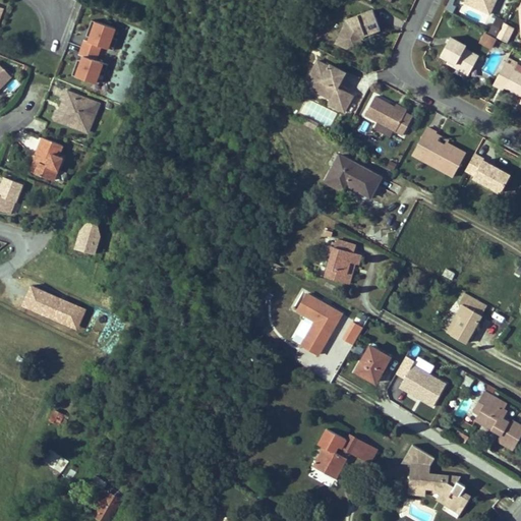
[(496,0),(466,0),(465,2),(489,14),(496,0)]
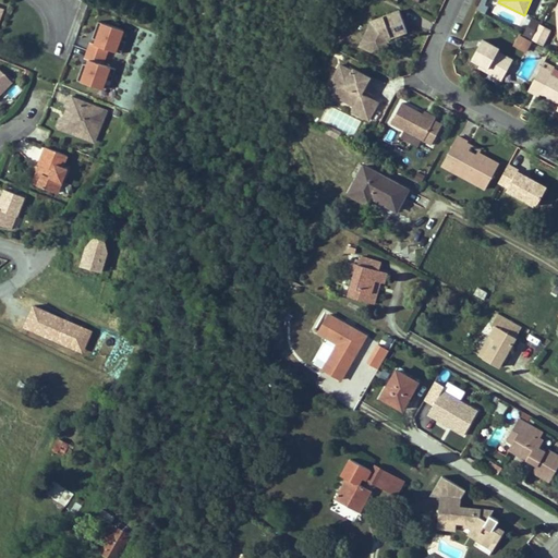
[(390,36),(407,31),(399,9),(373,20),(360,45),(376,52),(385,35),(390,34),(390,36)]
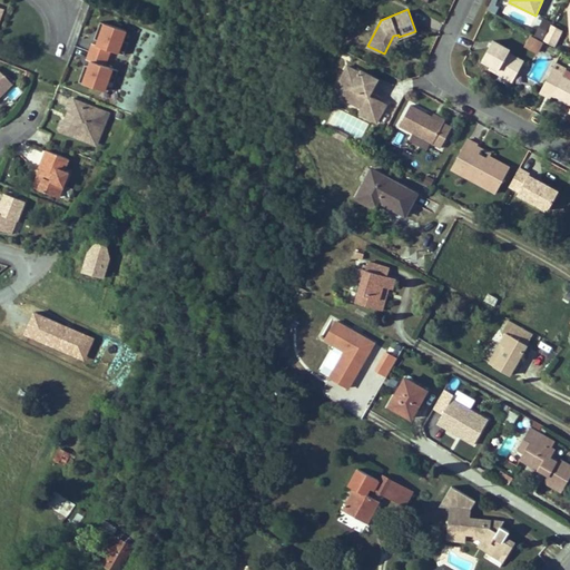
[(120,57),(127,32),(96,25),(80,89),(107,96),(114,68),(107,66),(109,55),(120,57)]
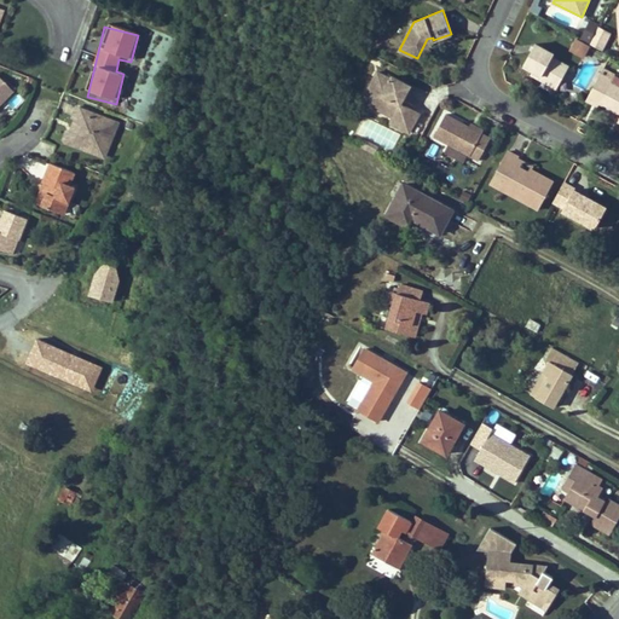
[(607,35),(597,30),(590,44),(600,50),(607,35)]
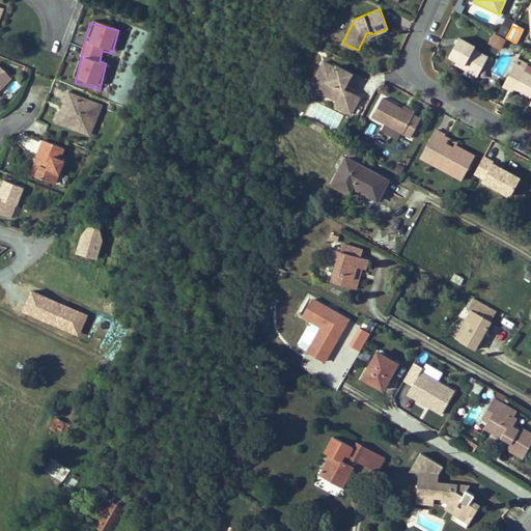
[(363,53),(371,34),(371,32),(366,33),(358,50),(363,53)]
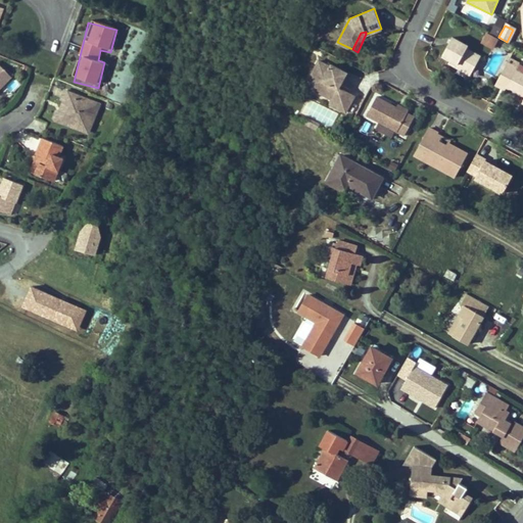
[(492,50),(497,40),(487,34),(481,45),(492,50)]
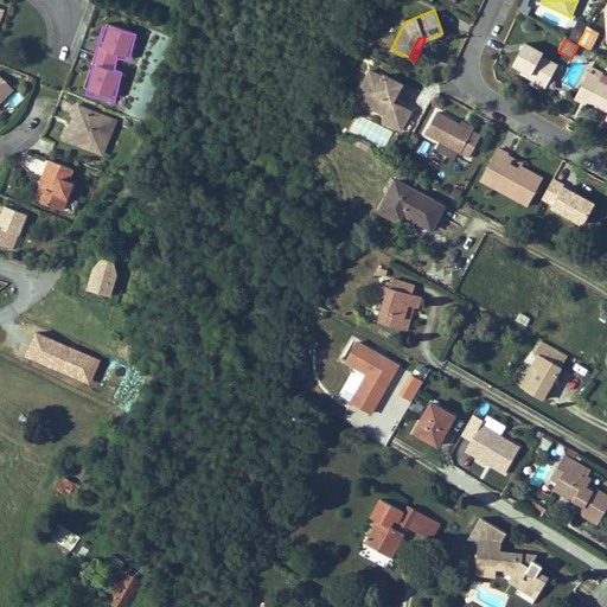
[(512,65),(522,70),(531,75),(529,78),(545,88),(557,65),(541,57),(543,53),(525,44),(512,65)]
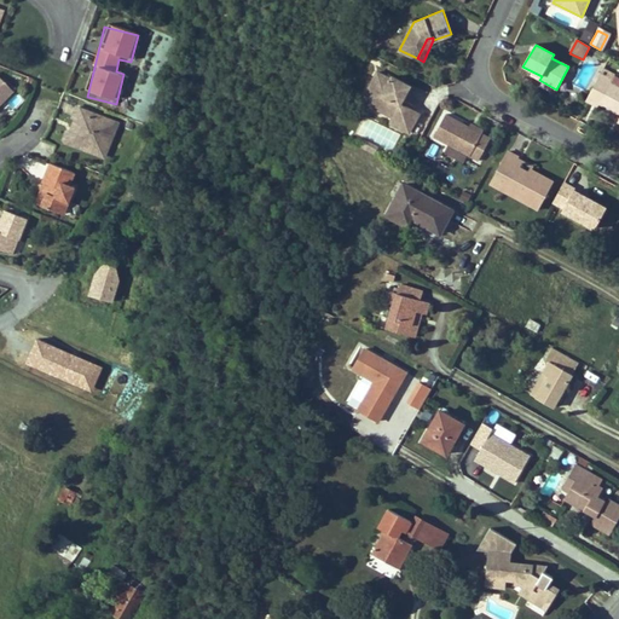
[(376,91),(371,98),(375,109),(392,117),(388,123),(408,133),(420,113),(401,103),(411,85),(393,75),(391,79),(377,71),(369,87),(376,91)]
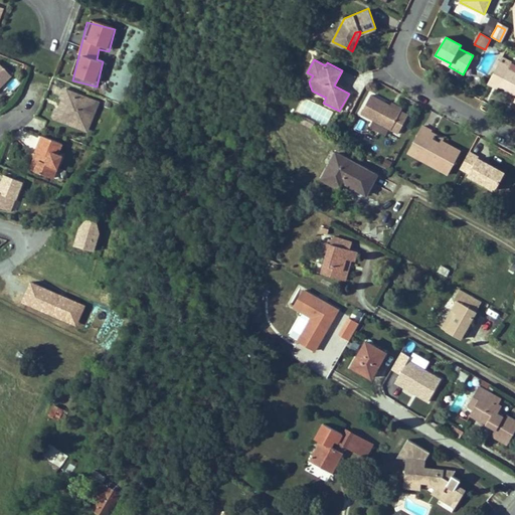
[(514,72),(507,69),(509,66),(499,61),(487,83),(497,89),(498,87),(512,94),(514,95),(514,96),(514,98),(513,101),(514,102),(514,72)]
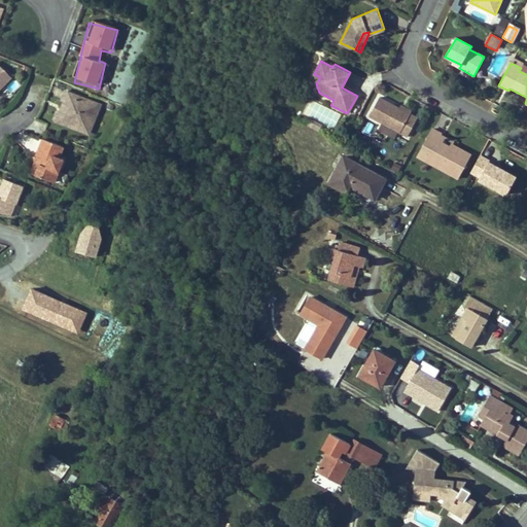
[(0,65),(0,84),(2,86),(11,77),(0,65)]
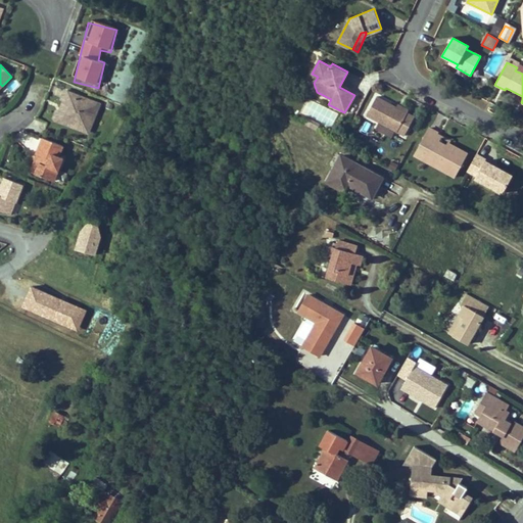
[(308,80),(314,83),(318,77),(312,74),(308,80)]
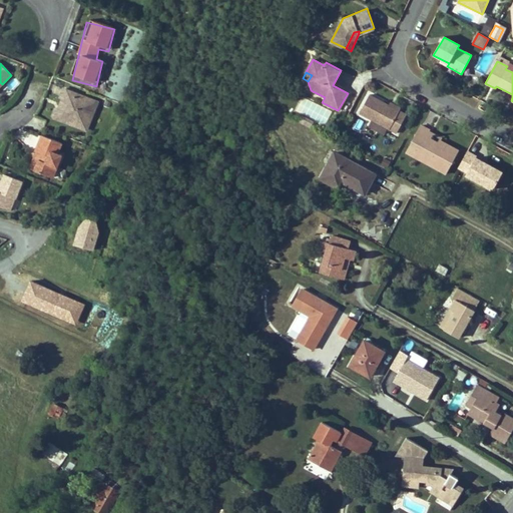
[(101,101),(67,88),(63,96),(66,98),(63,106),(66,107),(64,111),(60,114),(59,117),(73,123),(77,122),(78,119),(84,122),(85,120),(92,122),(101,101)]
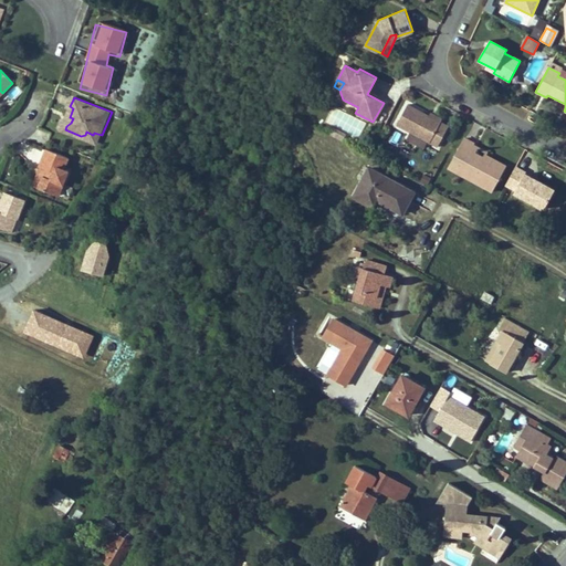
[(397,125),(438,147),(449,126),(439,122),(430,116),(408,104),(397,125)]
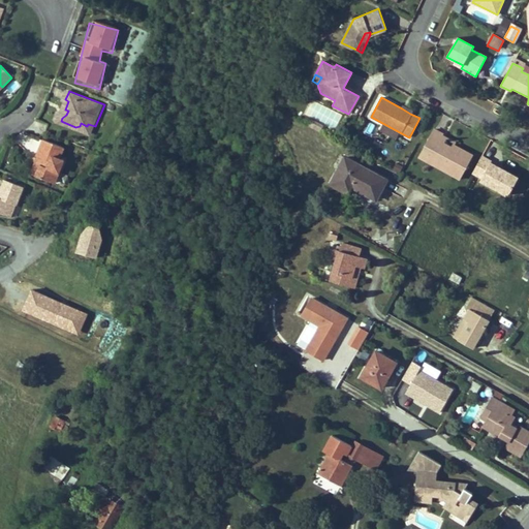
[(65,110),(61,112),(58,118),(61,121),(62,118),(66,115),(68,111),(65,110)]
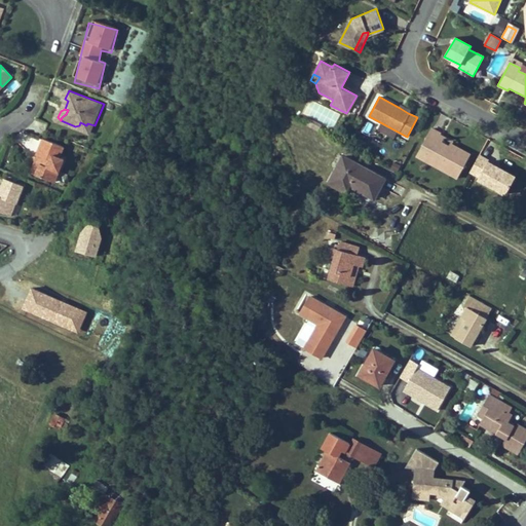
[(314,128),(317,122),(310,119),(307,124),(314,128)]
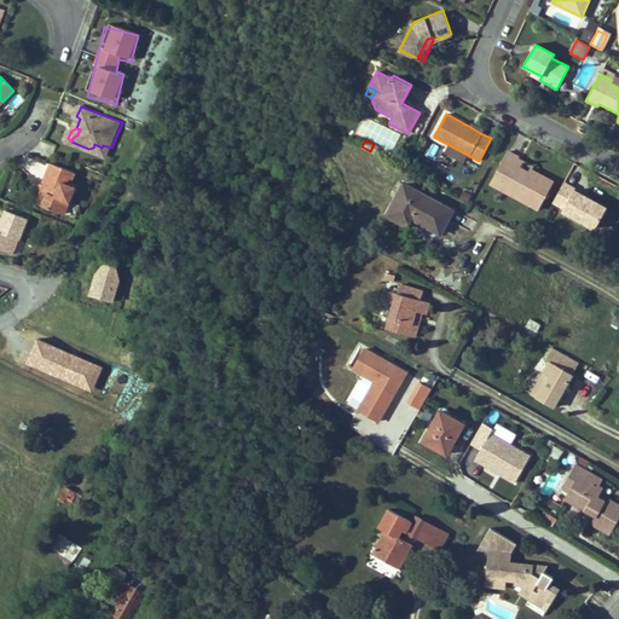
[(103,145),(102,148),(94,144),(93,148),(88,149),(109,156),(111,148),(103,145)]
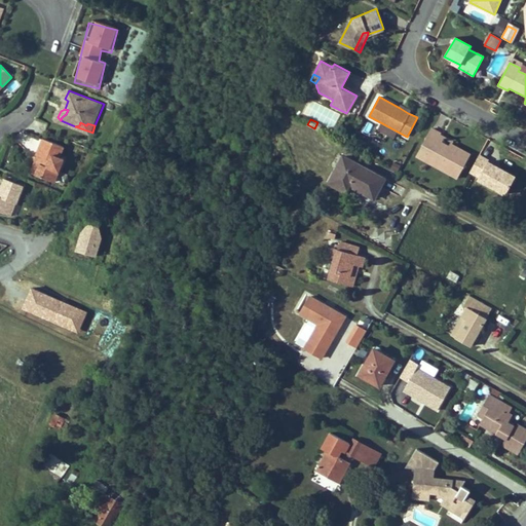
[(457,176),(466,158),(458,154),(461,148),(449,142),(448,145),(441,141),(438,139),(440,135),(441,133),(431,127),(420,149),(426,153),(424,158),(457,176)]
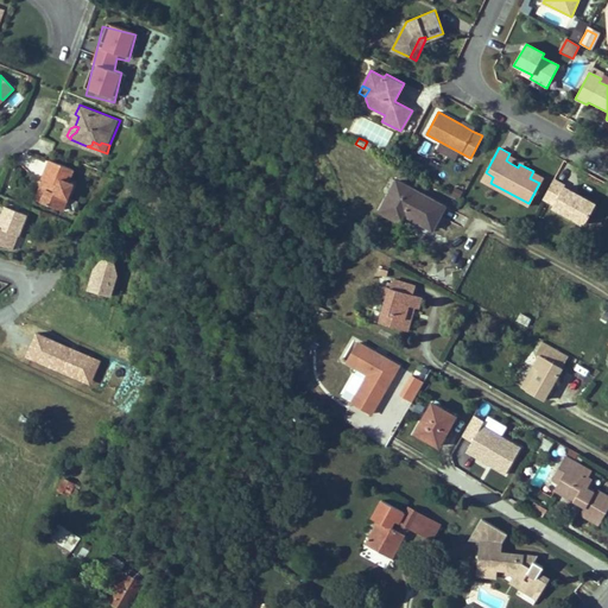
[(219,159),(210,153),(206,162),(214,166),(219,159)]
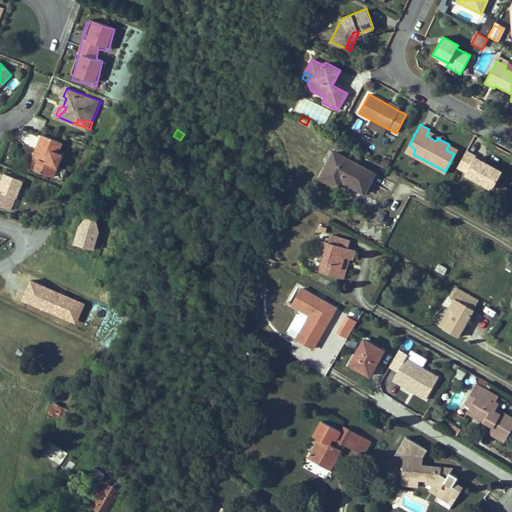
[(35,170),(55,177),(63,154),(59,152),(62,142),(42,134),(35,152),(41,154),(35,170)]
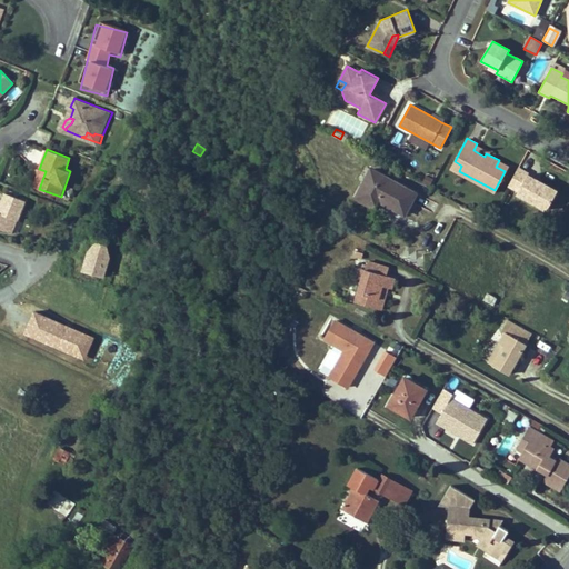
[(499,160),(496,167),(505,171),(508,166),(499,160)]
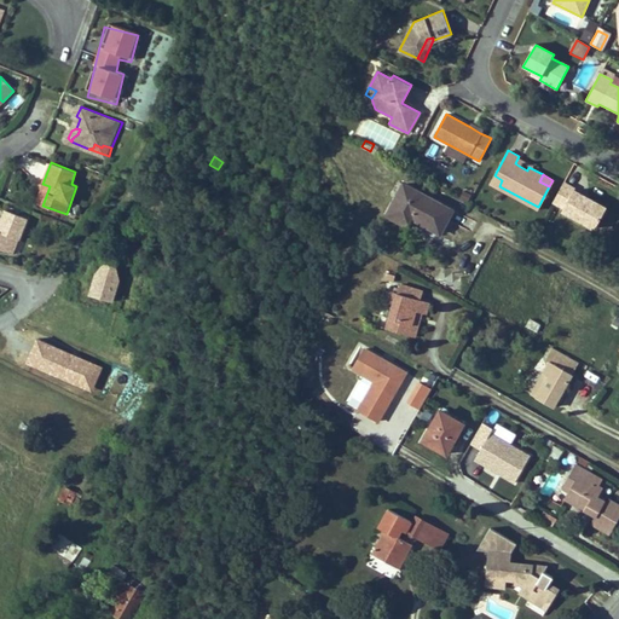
[(491,183),(499,186),(502,180),(495,175),(491,183)]
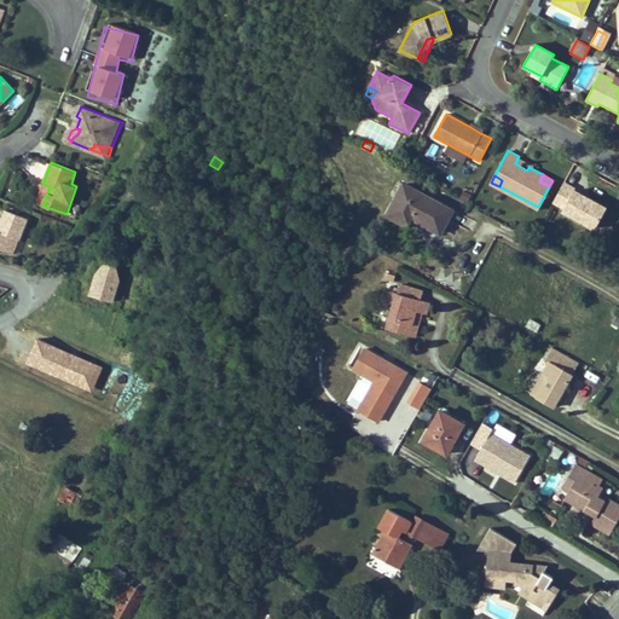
[(605,208),(583,196),(573,190),(573,189),(562,183),(553,202),(562,208),(561,210),(594,229),(605,208)]
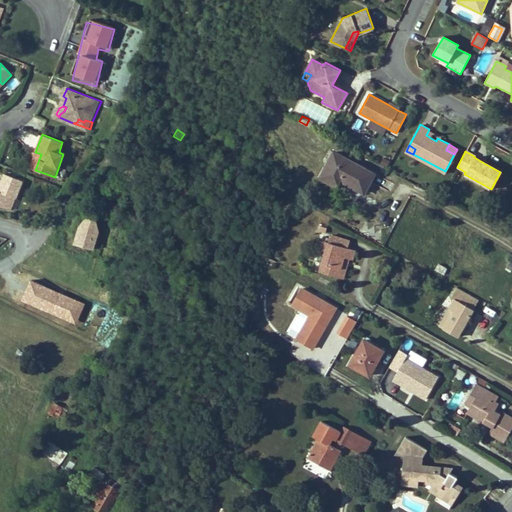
[(35,170),(41,154),(35,152),(29,168),(35,170)]
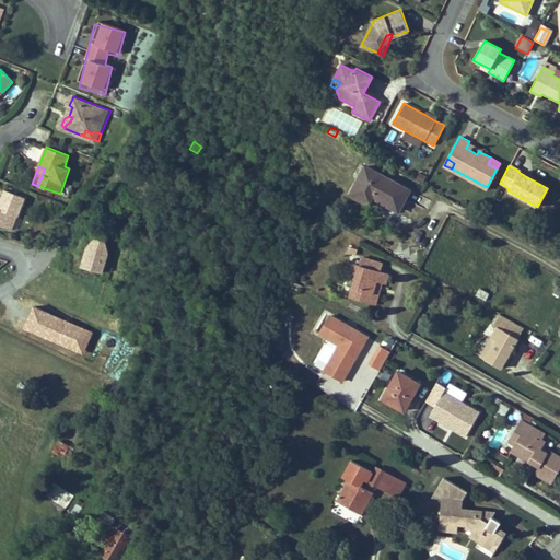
[(362,173),(372,178),(375,172),(365,166),(362,173)]
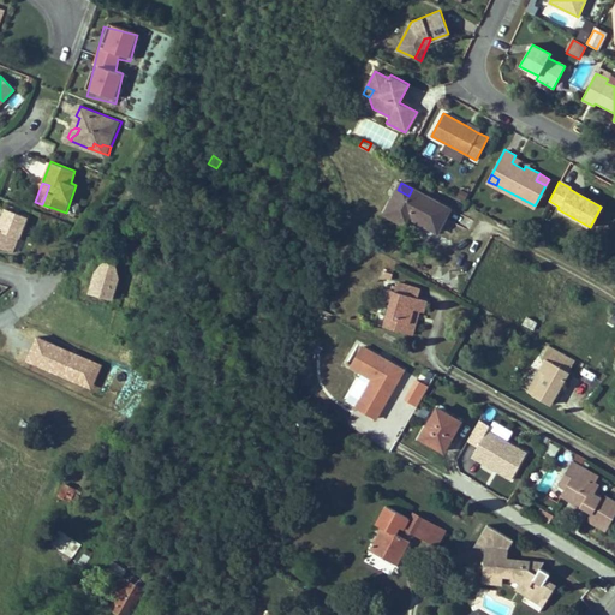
[(384,214),(398,220),(402,213),(412,218),(437,232),(451,209),(412,189),(408,196),(398,190),(384,214)]
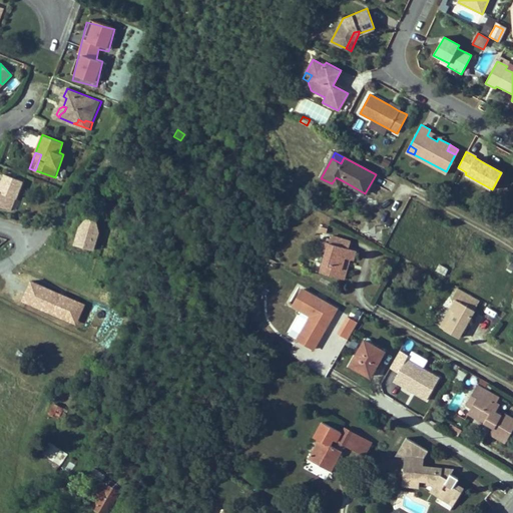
[(0,192),(0,206),(4,208),(9,197),(17,200),(24,182),(6,175),(0,189),(3,190),(2,193),(0,192)]
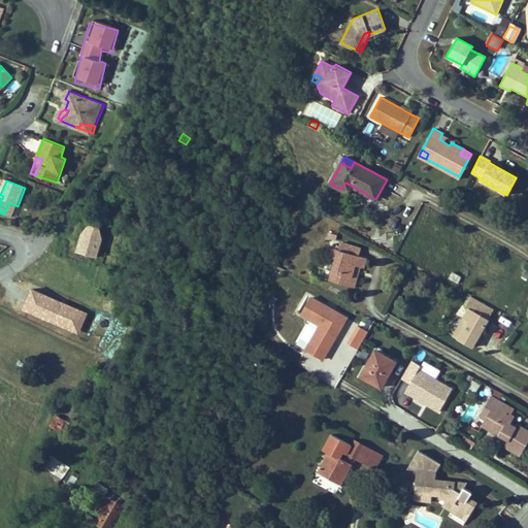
[(350,194),(354,187),(345,183),(341,189),(350,194)]
